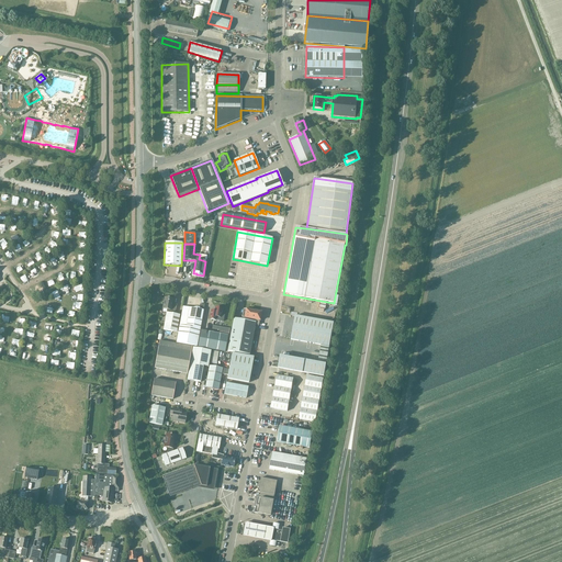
[(35,250),(40,258),(45,256),(42,248),(35,250)]
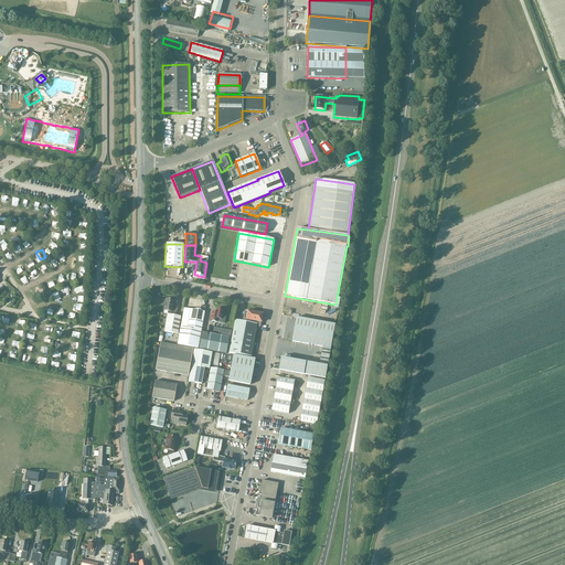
[(33,255),(28,257),(31,265),(36,262),(33,255)]
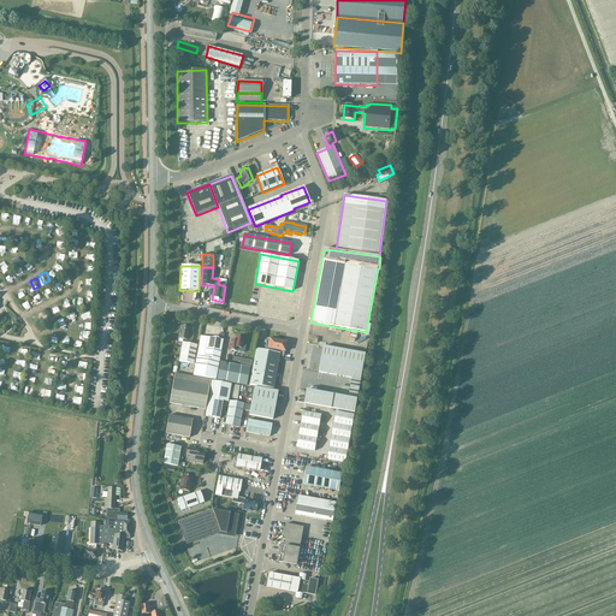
[(43,289),(36,291),(40,300),(47,297),(43,289)]
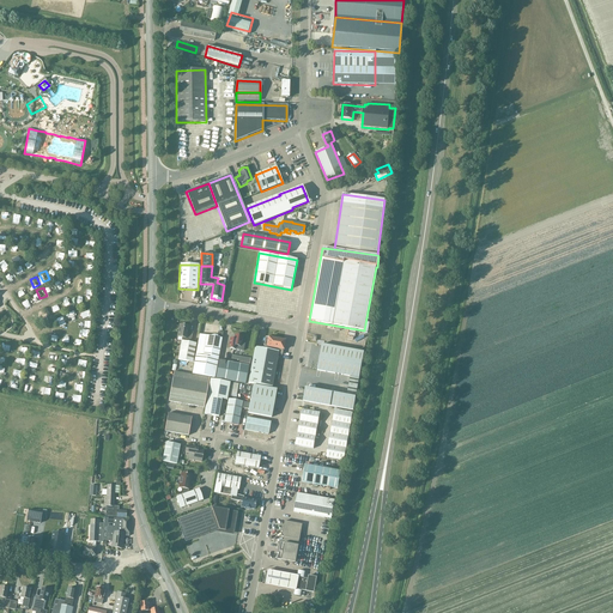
[(181,341),(177,360),(193,363),(195,344),(190,343),(193,333),(188,332),(188,327),(180,325),(177,337),(182,338),(181,341)]
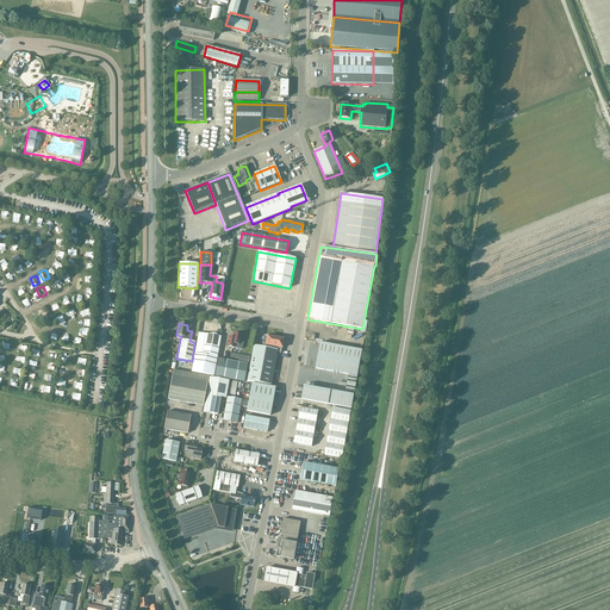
[(217,330),(216,336),(198,332),(191,372),(213,377),(221,337),(222,330),(217,330)]
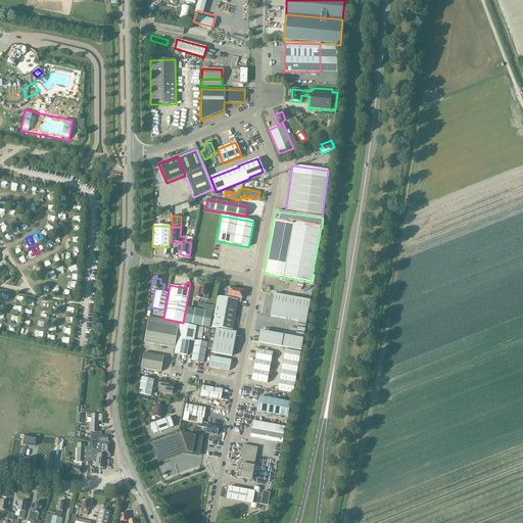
[(205,293),(206,287),(200,286),(199,289),(196,288),(195,292),(195,297),(207,299),(208,293),(205,293)]
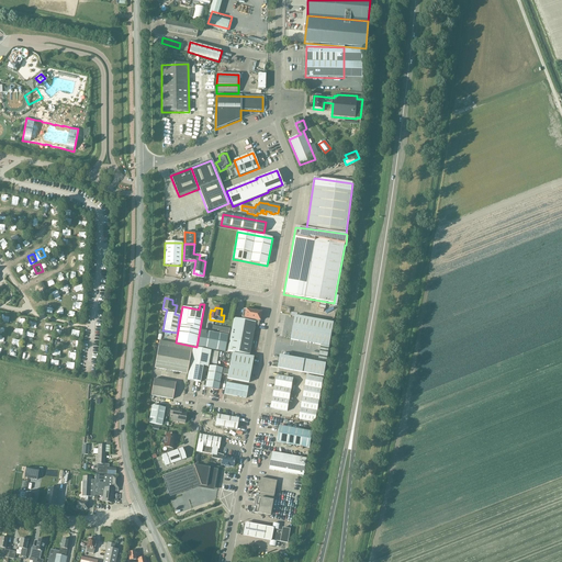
[(234,318),(232,329),(253,334),(255,325),(259,326),(260,317),(257,312),(244,310),(242,321),(234,318)]
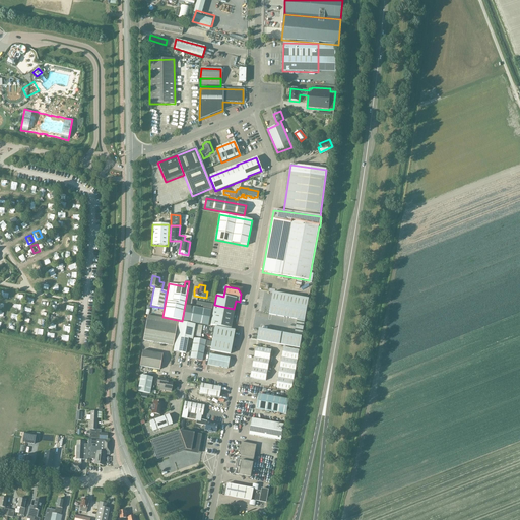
[(280,317),(284,295),(273,293),(269,315),(280,317)]
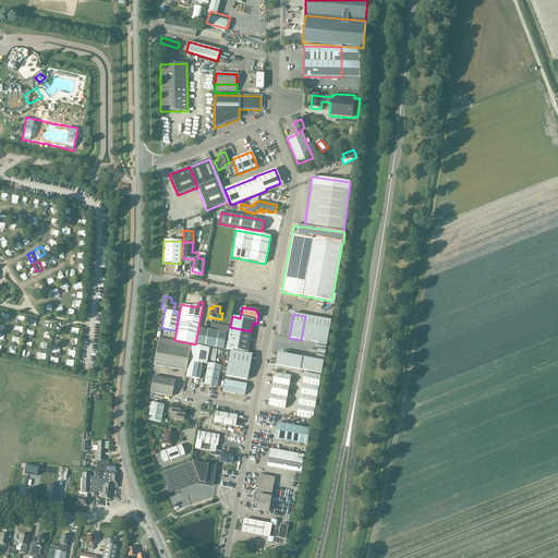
[(313,342),(317,318),(305,316),(301,340),(313,342)]
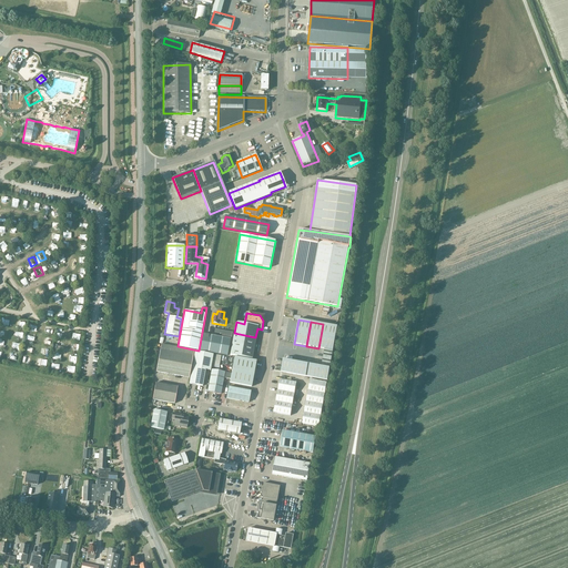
[(337,326),(323,324),(318,348),(324,350),(333,351),(337,326)]
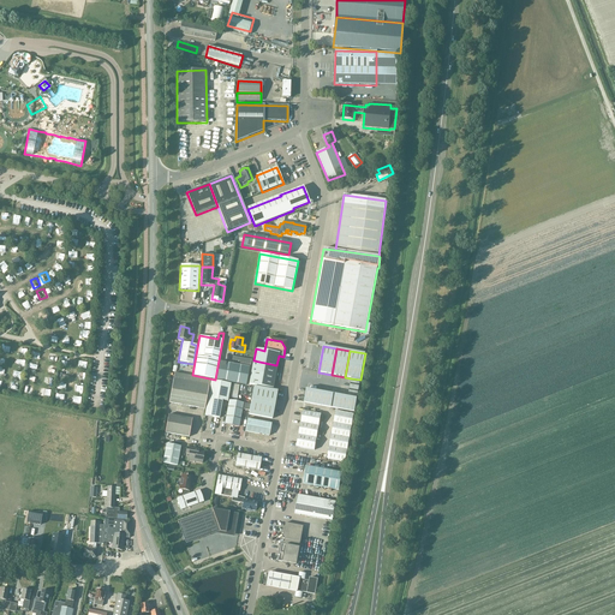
[(273,388),(276,365),(254,360),(249,384),(273,388)]
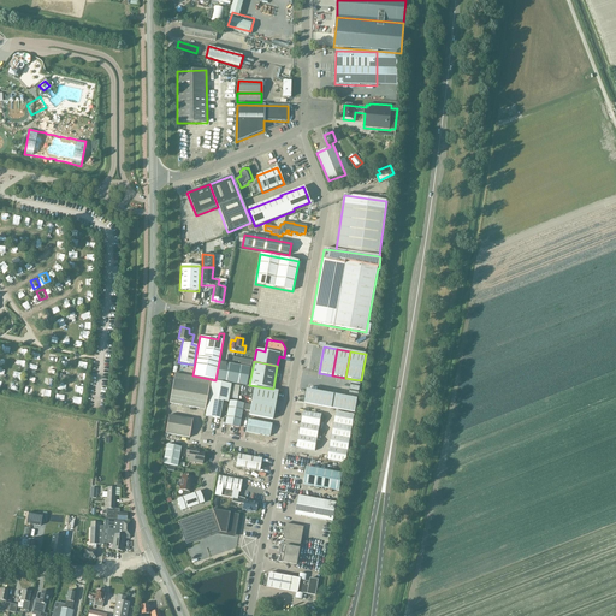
[(247,386),(247,384),(249,368),(220,362),(217,380),(247,386)]
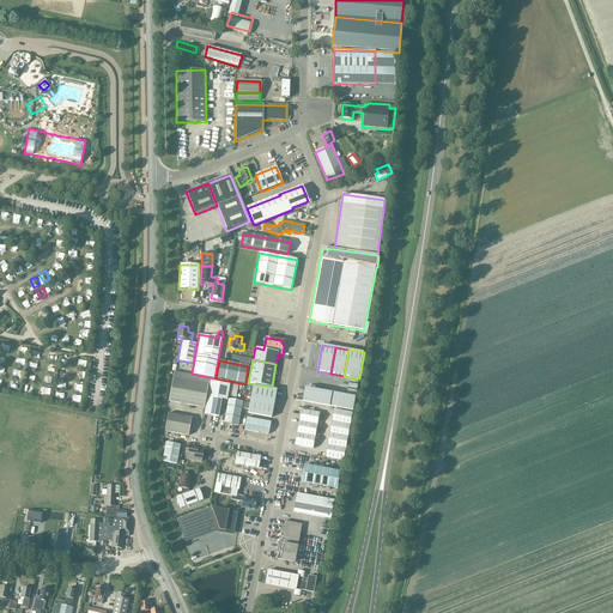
[(186,405),(190,381),(192,375),(174,371),(173,378),(168,401),(186,405)]
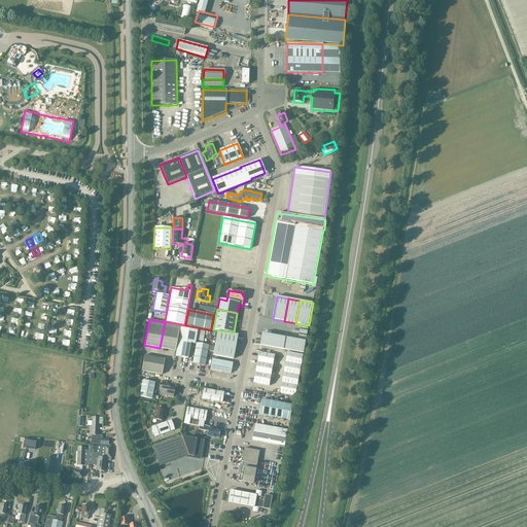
[(180,325),(165,322),(164,327),(160,348),(175,351),(179,330),(180,325)]
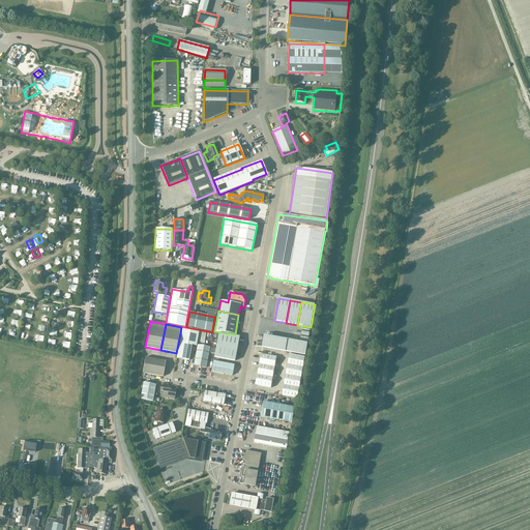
[(308,335),(311,327),(302,326),(301,334),(308,335)]
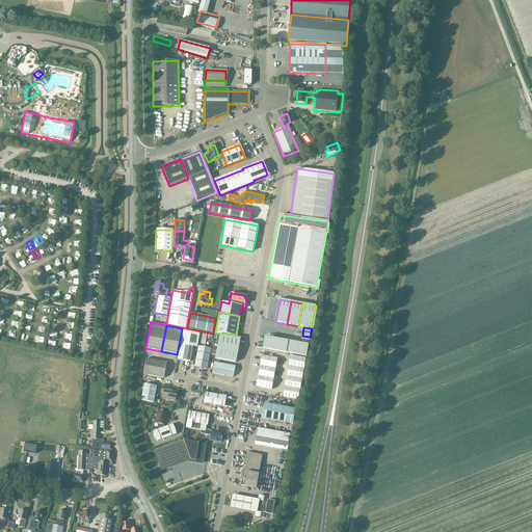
[(189,362),(191,353),(192,347),(196,347),(200,333),(182,329),(177,360),(189,362)]
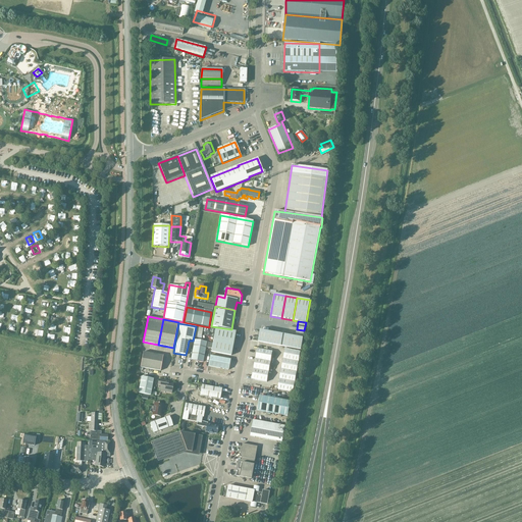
[(212,344),(211,349),(211,352),(230,356),(236,331),(215,328),(212,344)]
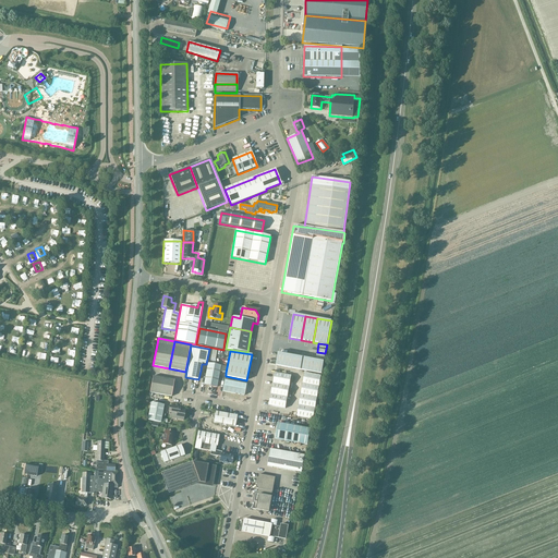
[(324,362),(325,353),(317,352),(316,361),(324,362)]
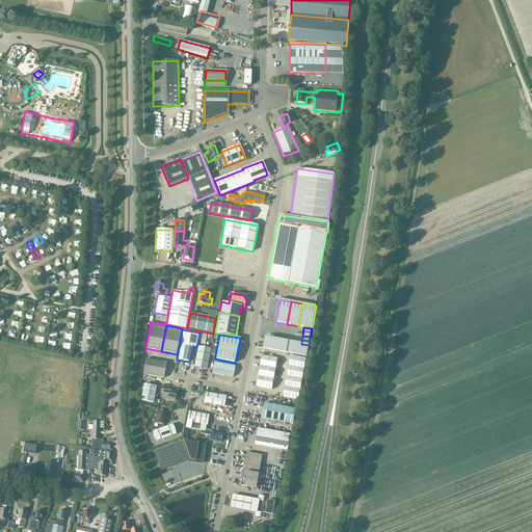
[(270,350),(272,339),(265,337),(263,348),(270,350)]
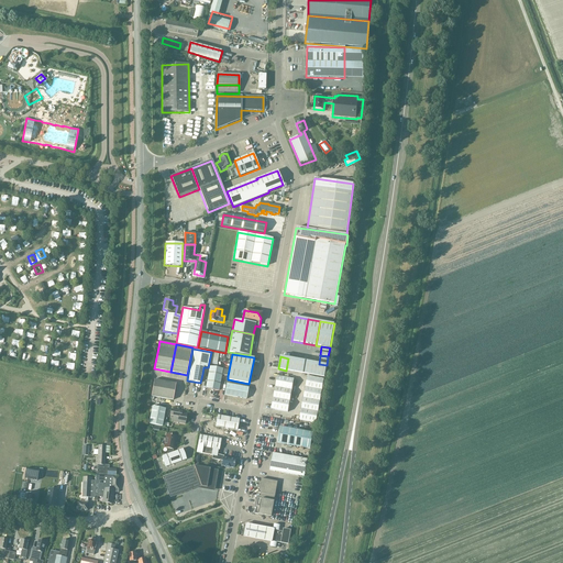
[(294,372),(296,360),(288,359),(286,371),(294,372)]
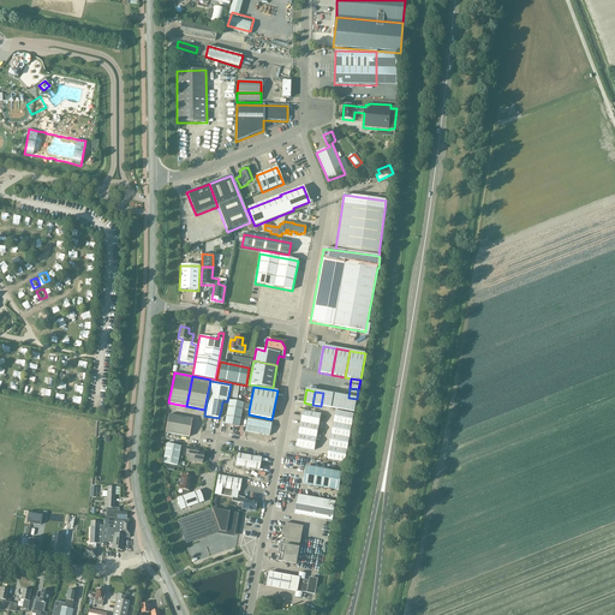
[(329,407),(332,394),(323,393),(321,406),(329,407)]
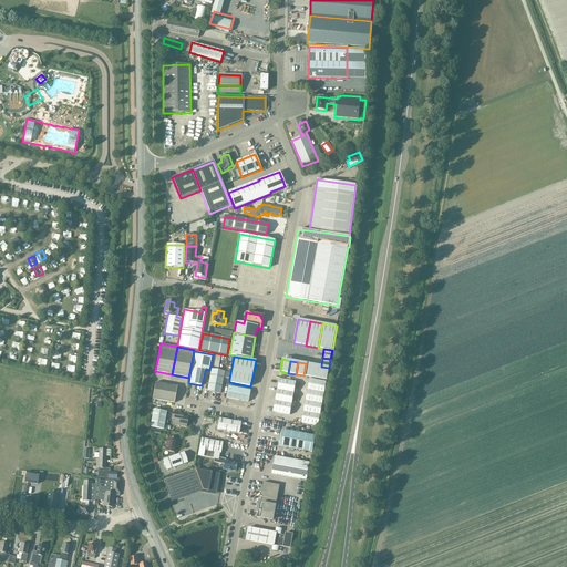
[(311,378),(313,364),(306,363),(303,375),(311,378)]
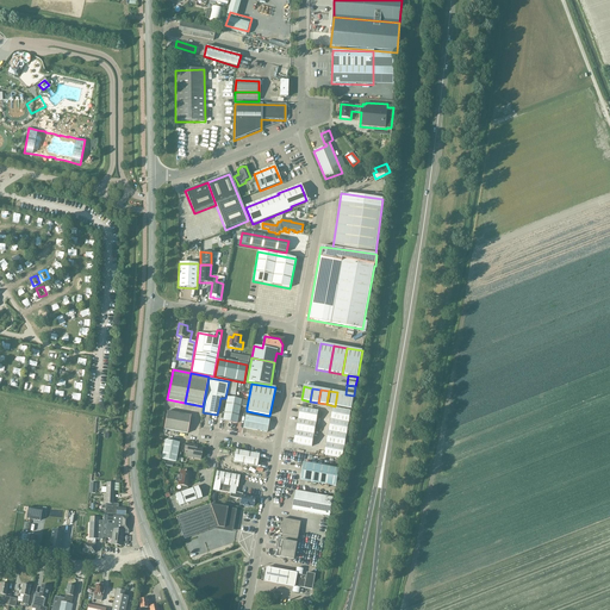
[(352,409),(354,396),(346,394),(337,392),(335,406),(352,409)]
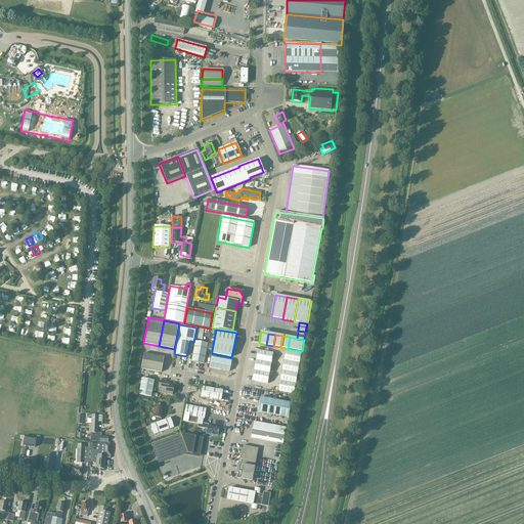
[(206,349),(212,350),(213,345),(194,341),(191,361),(204,363),(206,349)]
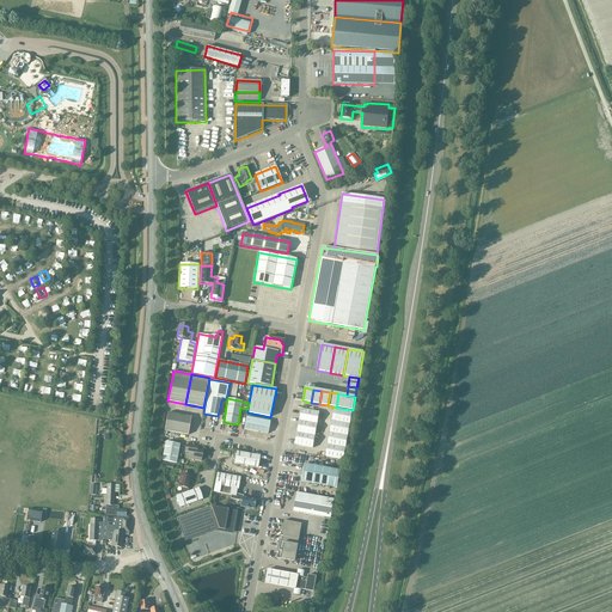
[(301,409),(299,421),(317,424),(319,412),(301,409)]
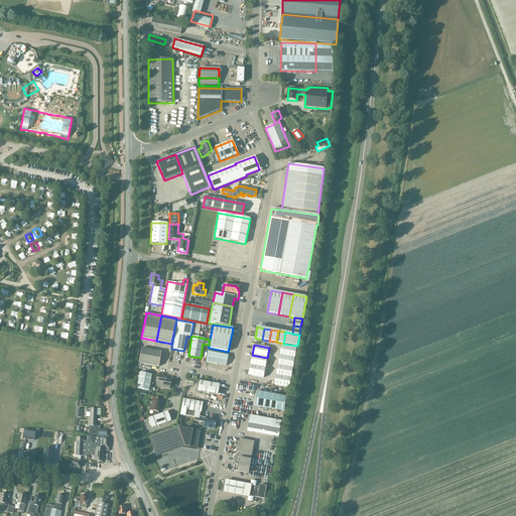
[(281,345),(280,355),(295,358),(297,348),(281,345)]
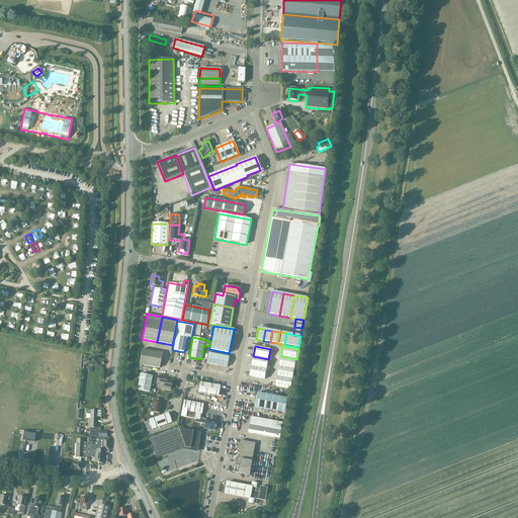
[(159,368),(162,353),(142,349),(139,364),(159,368)]
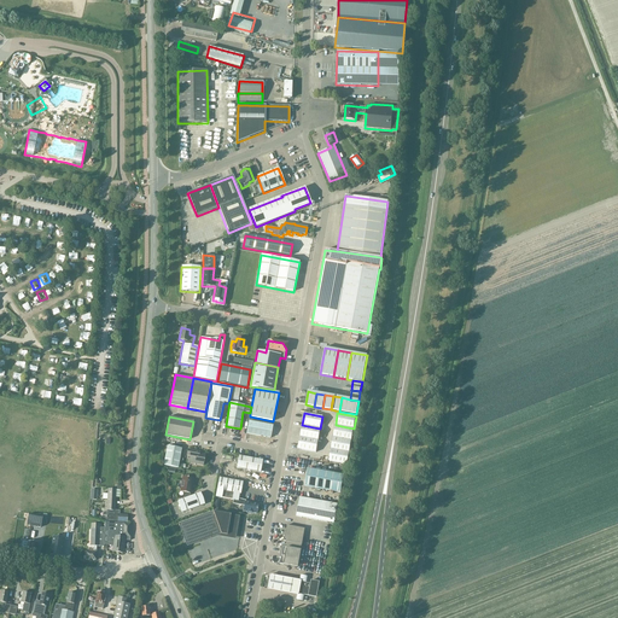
[(270,438),(273,426),(249,421),(246,433),(270,438)]
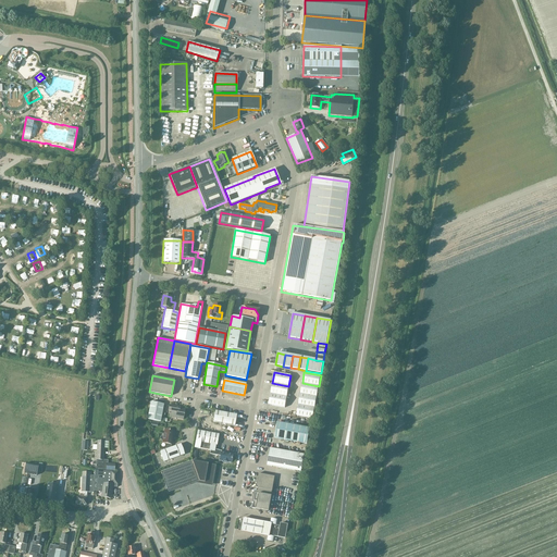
[(286,397),(288,386),(272,383),(270,394),(286,397)]
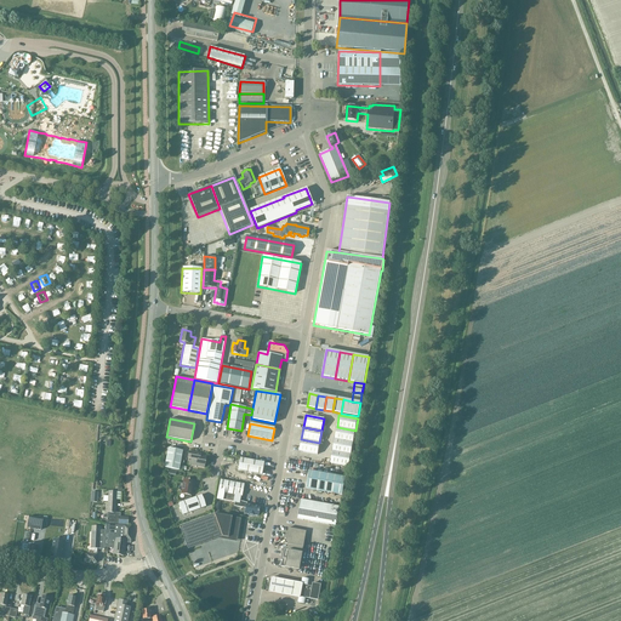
[(353,443),(355,431),(337,427),(335,439),(353,443)]
